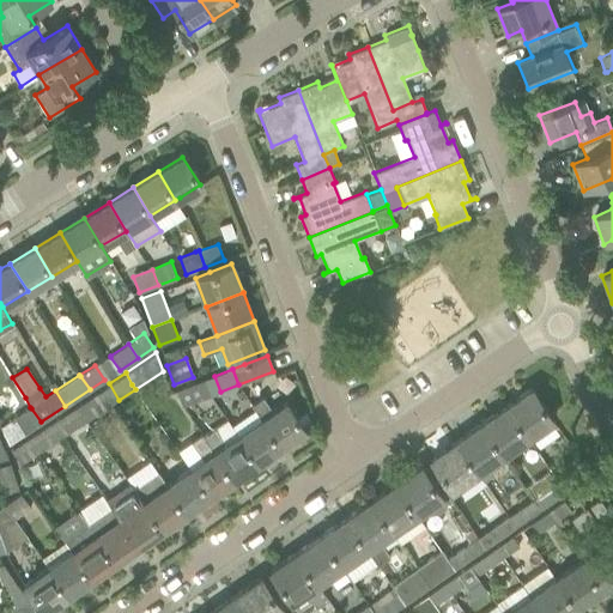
[(195,383),(178,390),(184,406),(201,399),(195,383)]
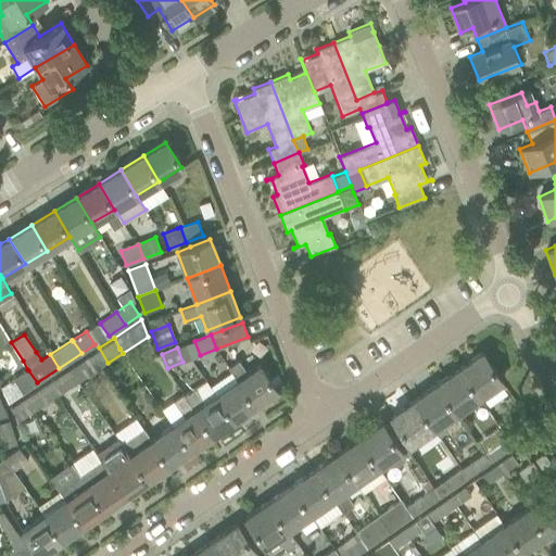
[(481,353),(458,368),(478,396),(501,381),(481,353)]
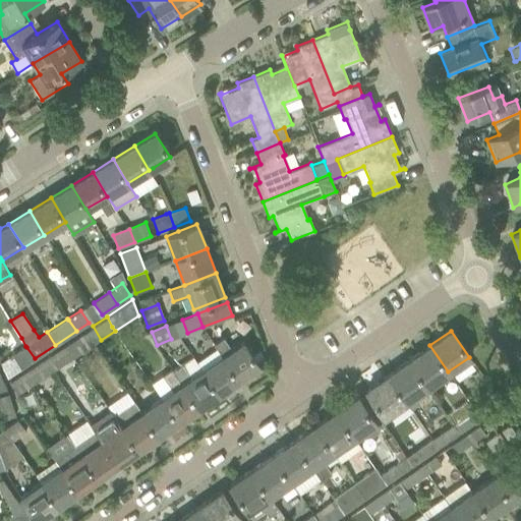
[(78,336),(64,344),(65,346),(74,358),(87,349),(78,336)]
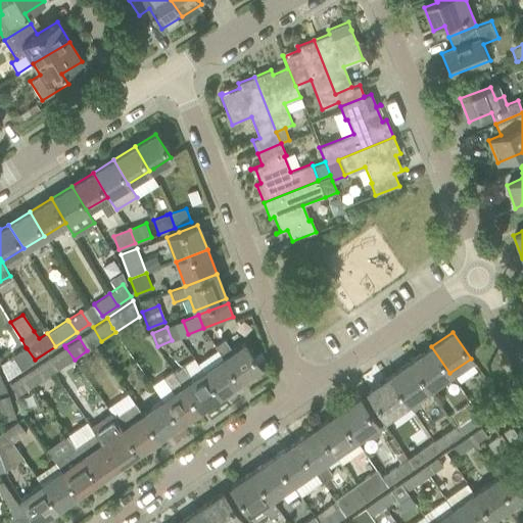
[(244,343),(234,350),(225,337),(216,344),(225,357),(240,380),(259,367),(244,343)]
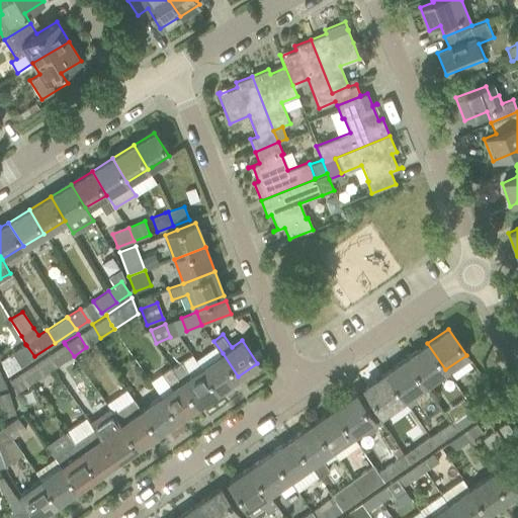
[(64,342),(50,352),(51,353),(59,365),(74,356),(65,344),(64,342)]
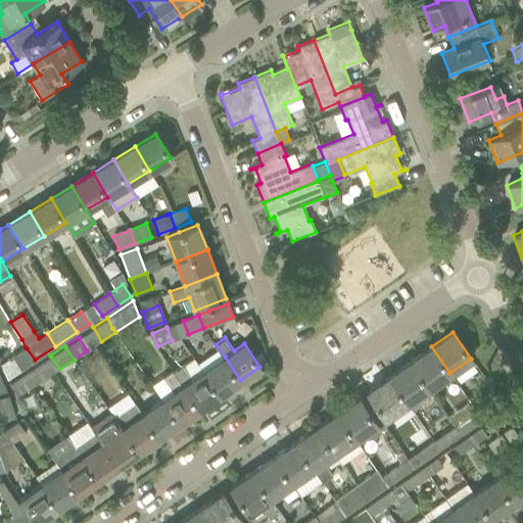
[(449,373),(431,346),(411,361),(429,387),(449,373)]
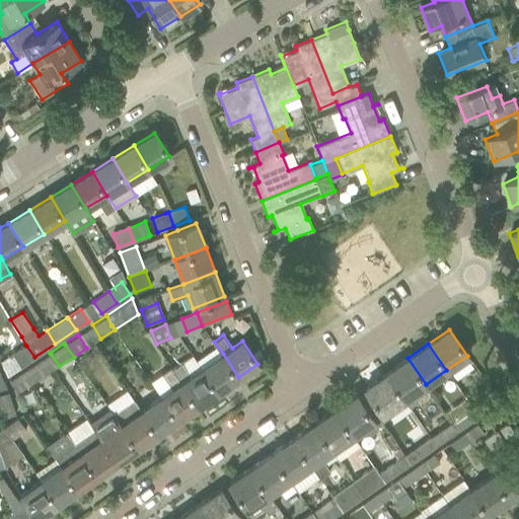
[(25,345),(0,361),(7,376),(34,357),(26,346),(25,345)]
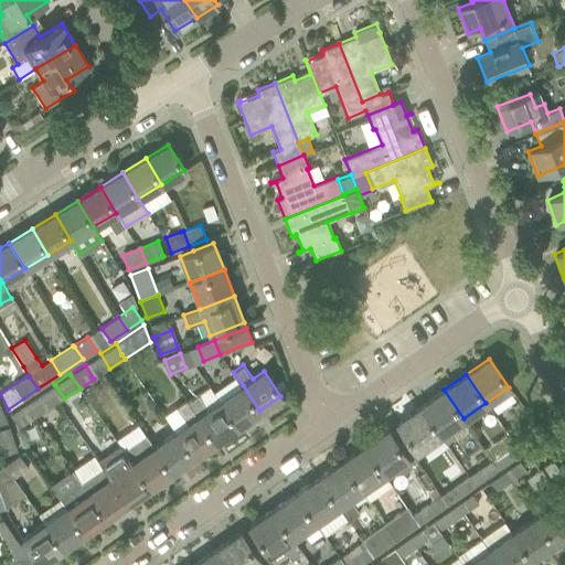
[(235,377),(214,392),(220,401),(237,426),(259,411),(243,385),(241,386),(235,377)]
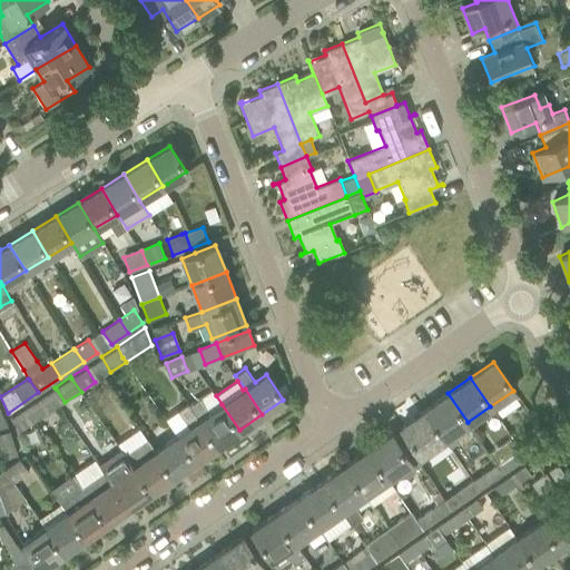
[(212,390),(189,404),(193,409),(217,445),(239,430),(222,404),(212,390)]
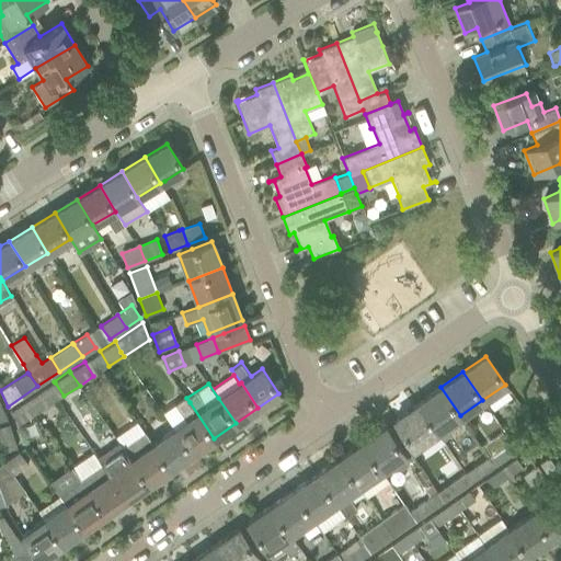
[(460,415),(441,387),(418,403),(437,432),(442,439),(451,432),(447,425),(460,415)]
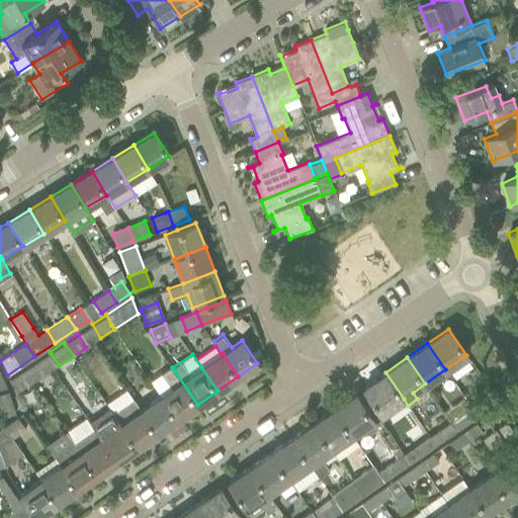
[(37,360),(23,369),(32,383),(47,374),(37,360)]
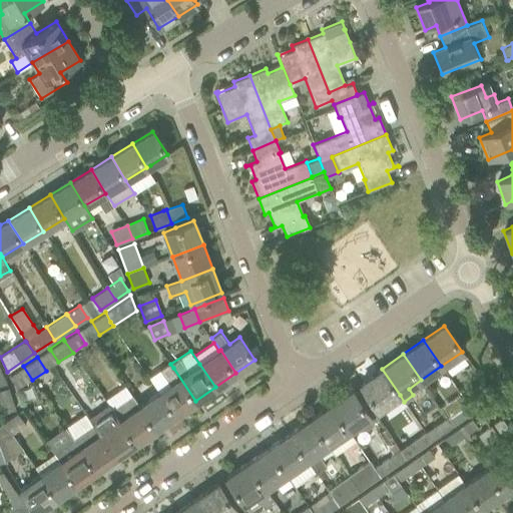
[(169,363),(159,369),(160,371),(170,385),(160,391),(176,414),(195,401),(173,368),(170,364),(169,363)]
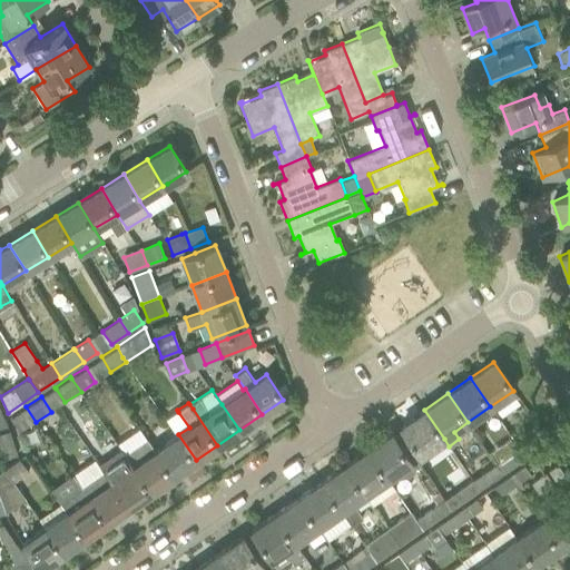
[(26,406),(10,416),(11,419),(20,432),(36,422),(26,406)]
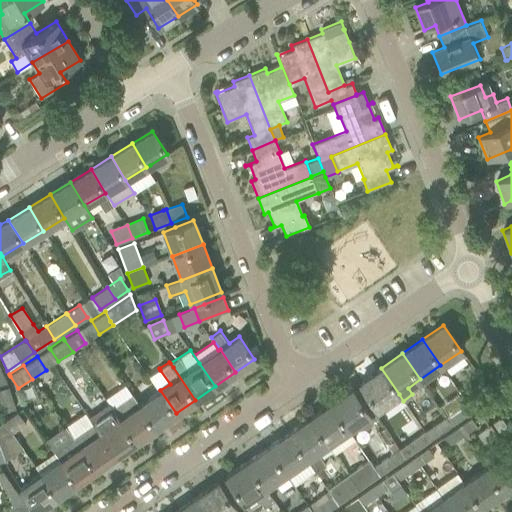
[(399,394),(381,368),(359,383),(377,409),(399,394)]
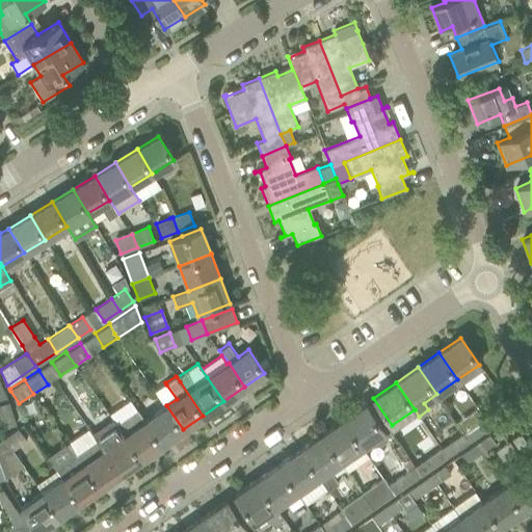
[(128,401),(109,411),(113,421),(133,410),(128,401)]
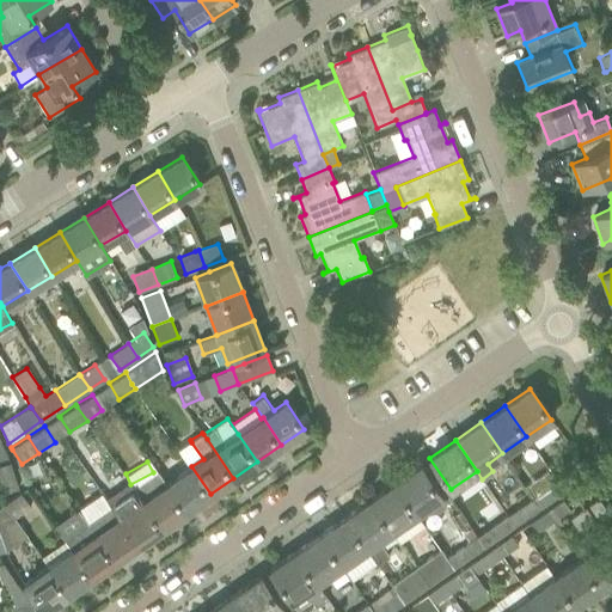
[(11,464),(0,466),(0,491),(0,494),(18,488),(11,464)]
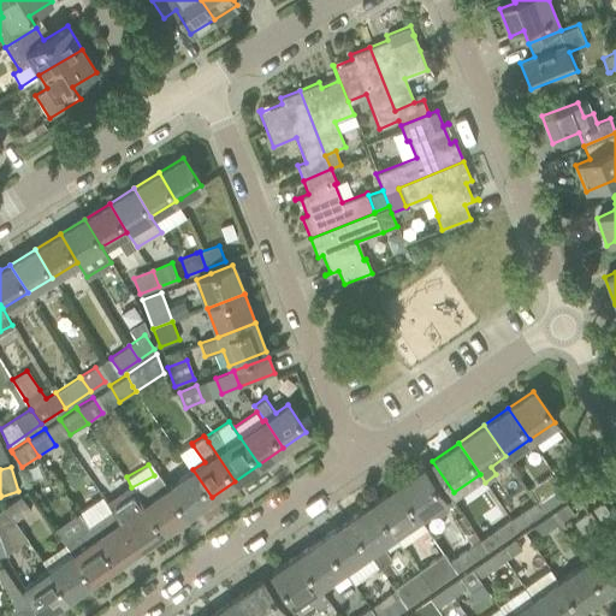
[(444,499),(436,487),(422,468),(397,486),(419,517),(444,499)]
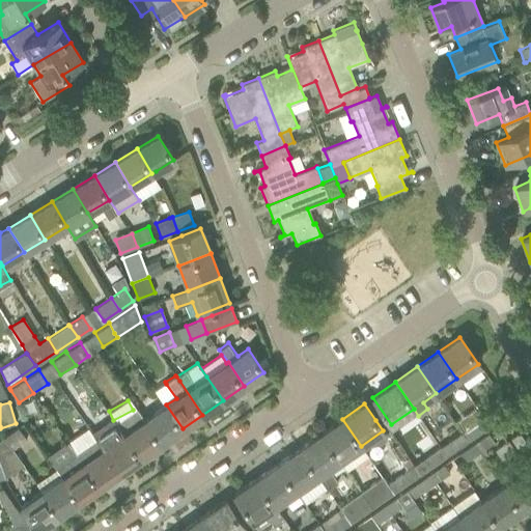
[(166,404),(145,419),(162,443),(183,428),(166,404)]
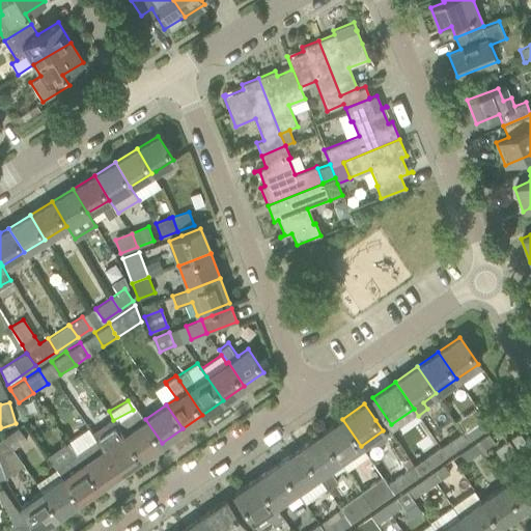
[(483,417),(490,426),(503,416),(498,408),(483,417)]
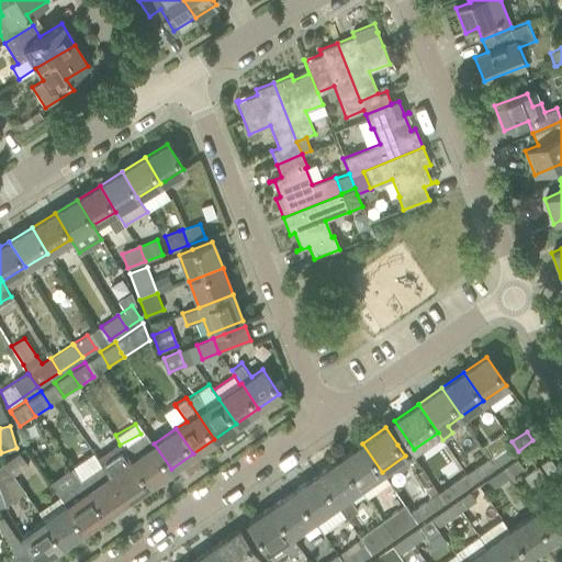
[(171,469),(154,444),(146,434),(124,448),(132,459),(149,484),(171,469)]
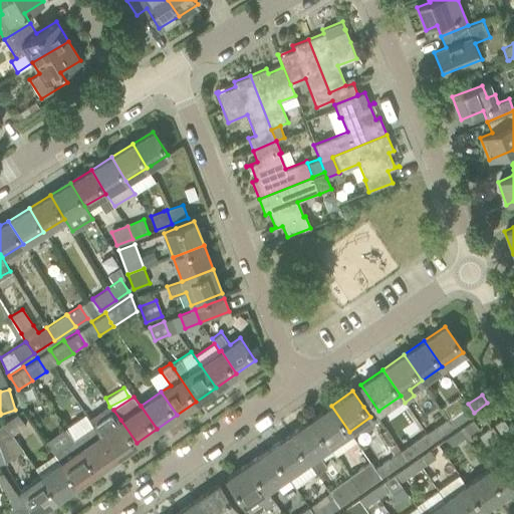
[(474,413),(468,404),(448,419),(454,427),(474,413)]
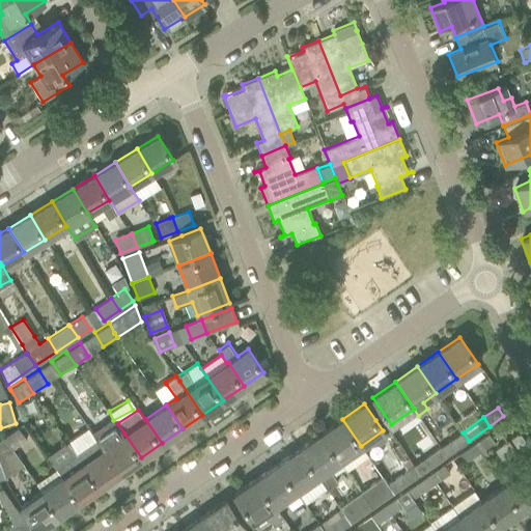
[(342,419),(322,434),(340,460),(348,472),(369,457),(361,446),(342,419)]
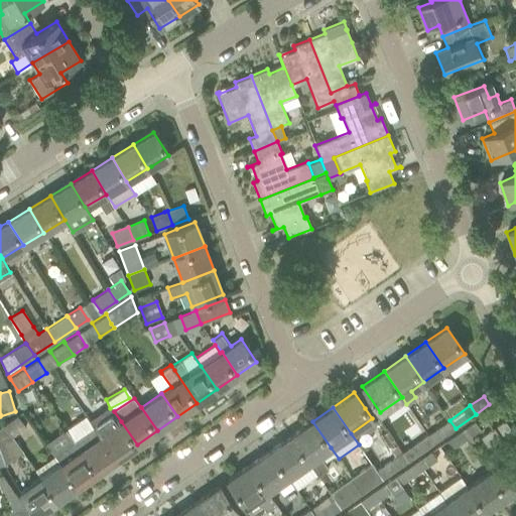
[(113,409),(102,416),(92,423),(94,427),(117,459),(137,444),(121,421),(114,411),(113,409)]
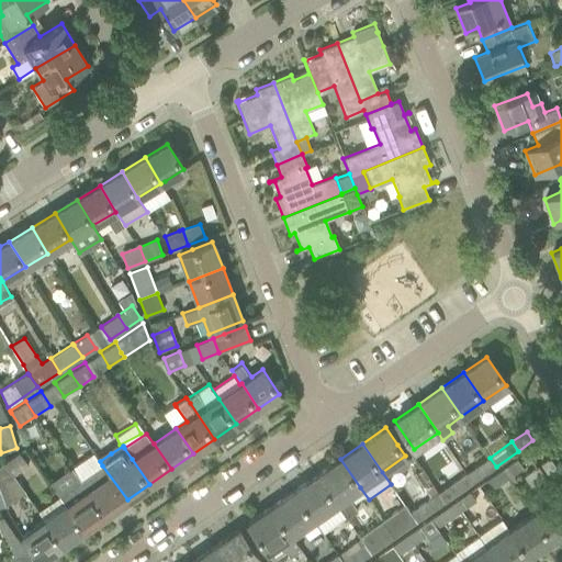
[(19,451),(3,461),(13,474),(27,465),(19,451)]
